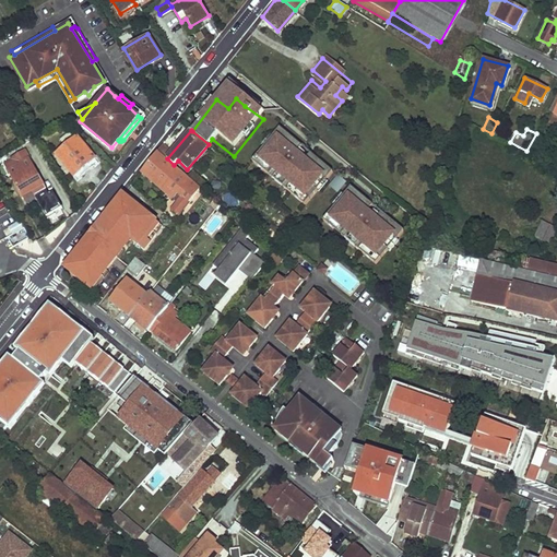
[(276,130),(252,160),(305,203),(331,175),(276,130)]
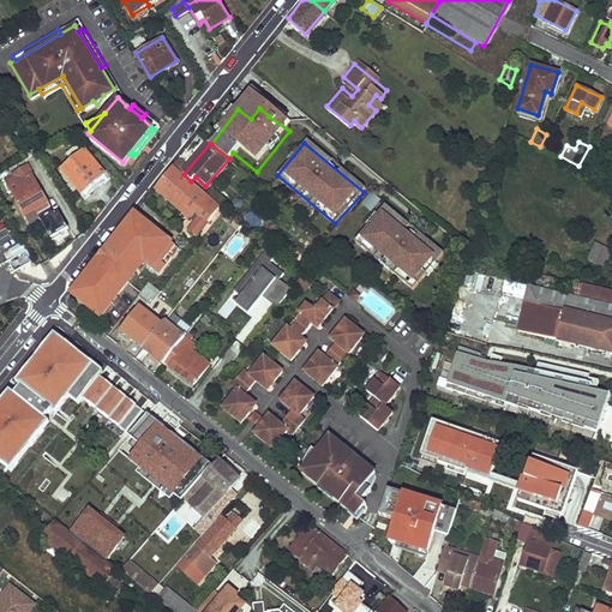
[(83,149),(60,168),(81,191),(103,173),(83,149)]
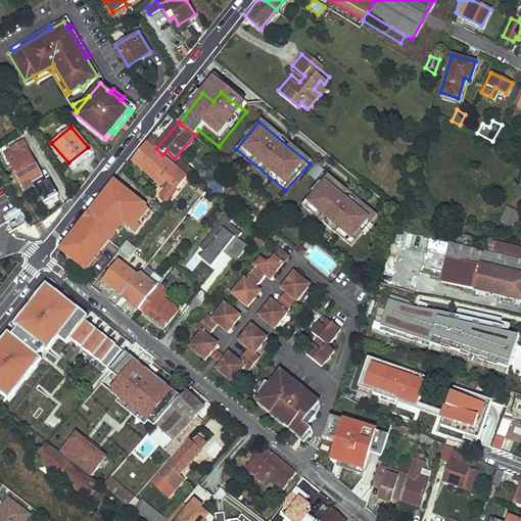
[(146,140),(153,146),(157,141),(150,135),(146,140)]
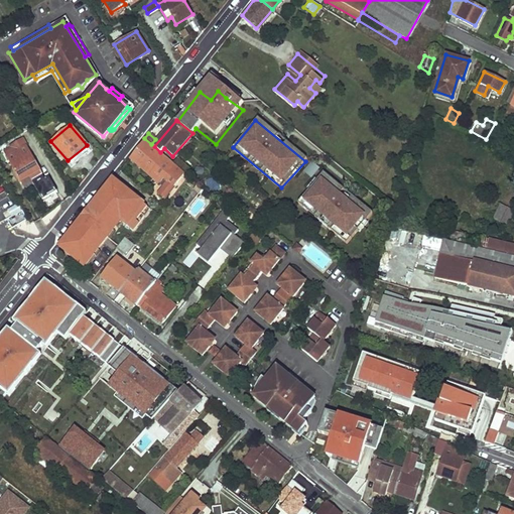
[(41,171),(21,137),(10,143),(18,158),(9,162),(21,182),(41,171)]
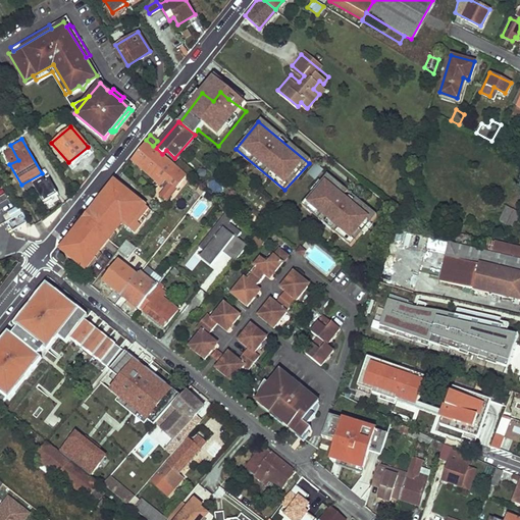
[(165,188),(159,196),(166,201),(186,175),(146,141),(132,158),(165,188)]
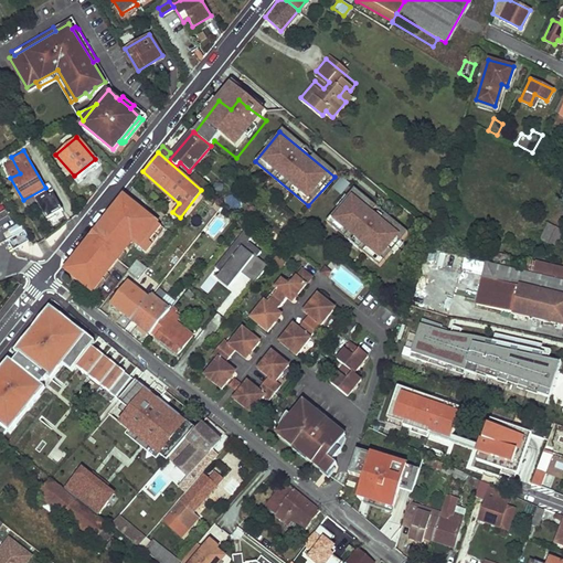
[(1,162),(10,178),(20,173),(11,157),(1,162)]
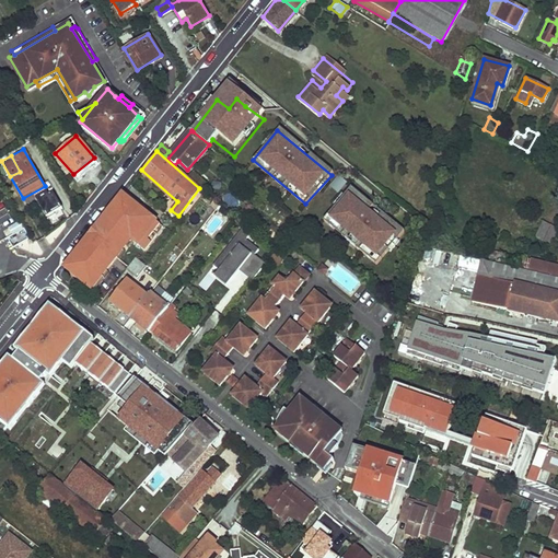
[(46,217),(62,209),(51,187),(35,195),(46,217)]
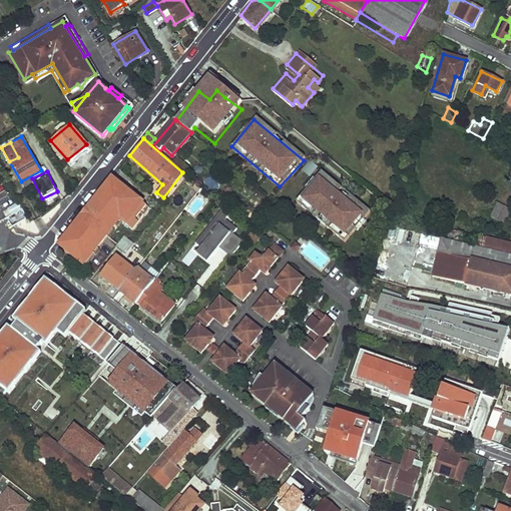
[(322,175),(299,203),(344,242),(368,213),(322,175)]
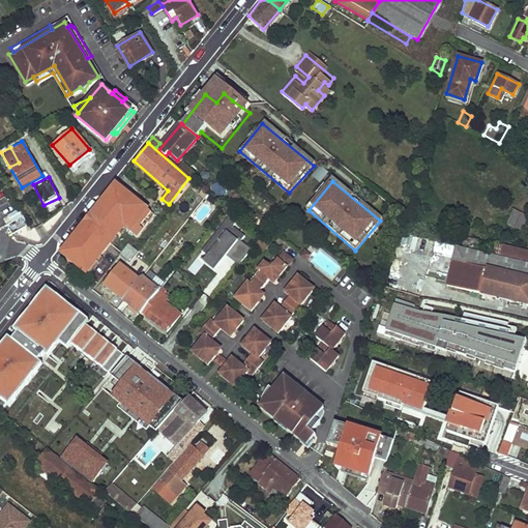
[(212,182),(211,189),(223,192),(224,184),(212,182)]
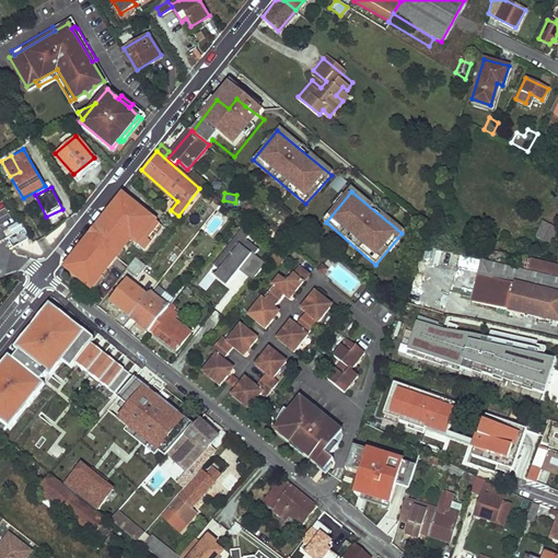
[(91,233),(64,267),(91,290),(107,269),(116,257),(123,250),(126,246),(131,240),(132,240),(134,241),(144,250),(163,227),(123,194),(97,224),(101,227),(93,235),(91,233)]
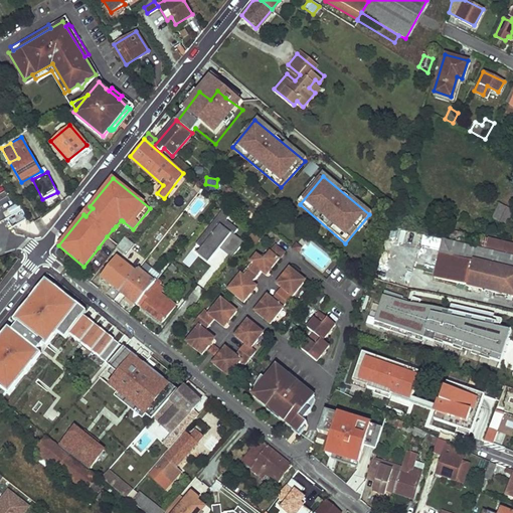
[(93,208),(90,206),(83,214),(86,216),(93,208)]
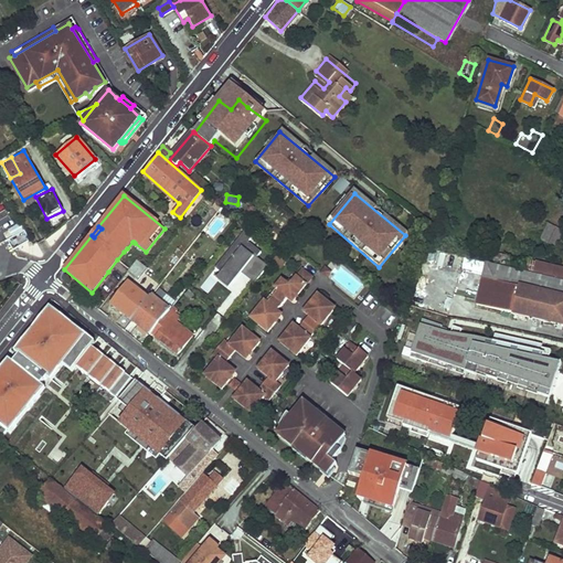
[(537,244),(553,252),(562,235),(545,226),(537,244)]
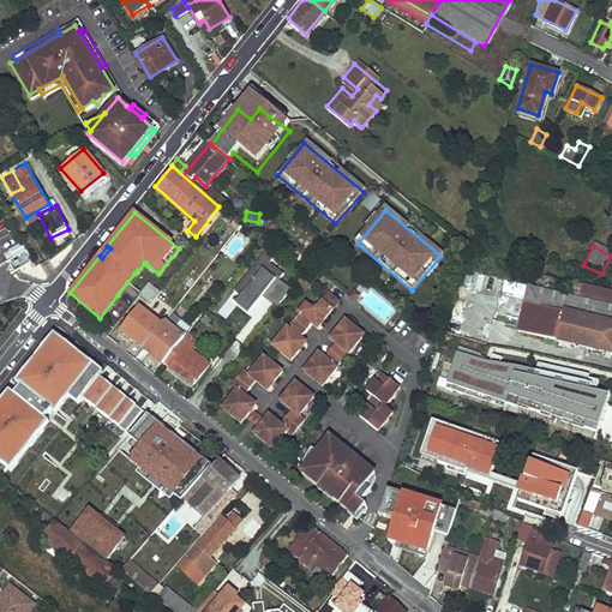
[(483,283),(507,289),(509,279),(485,273),(483,283)]
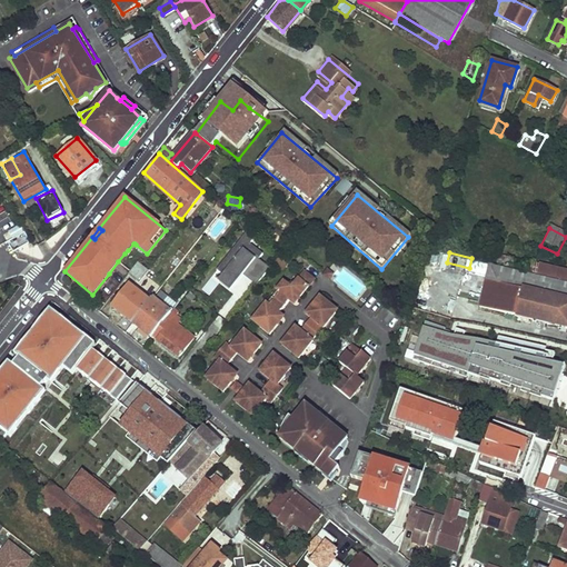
[(128,272),(139,281),(148,269),(137,260),(128,272)]
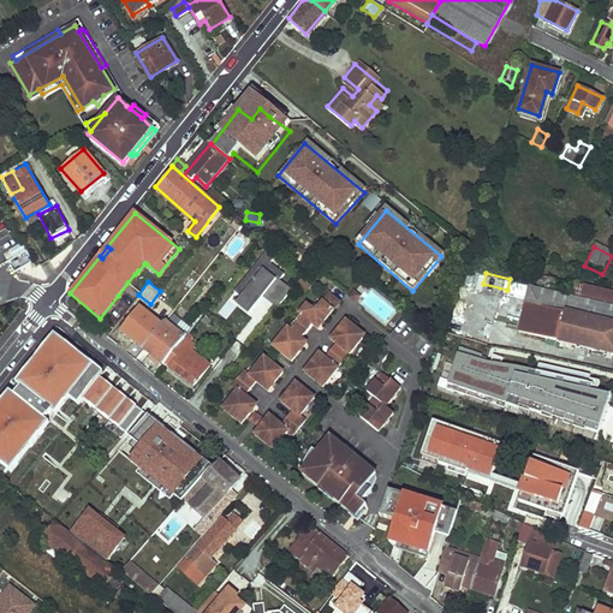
[(612,289),(583,281),(579,293),(612,301),(612,289)]
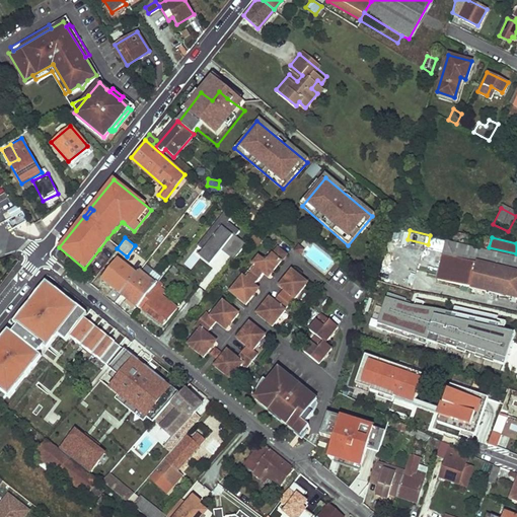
[(516,256),(446,239),(437,277),(516,296),(516,256)]
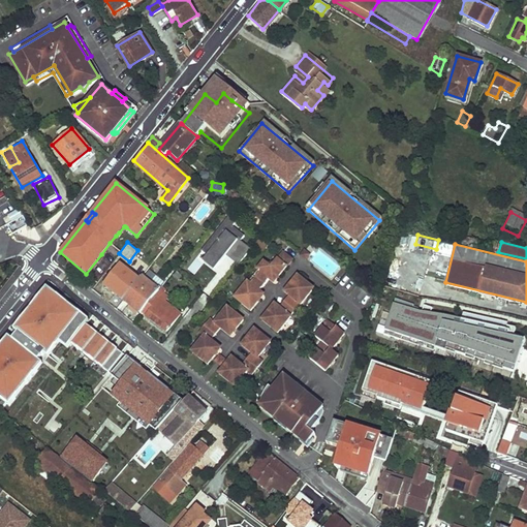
[(184,260),(192,268),(204,253),(196,246),(184,260)]
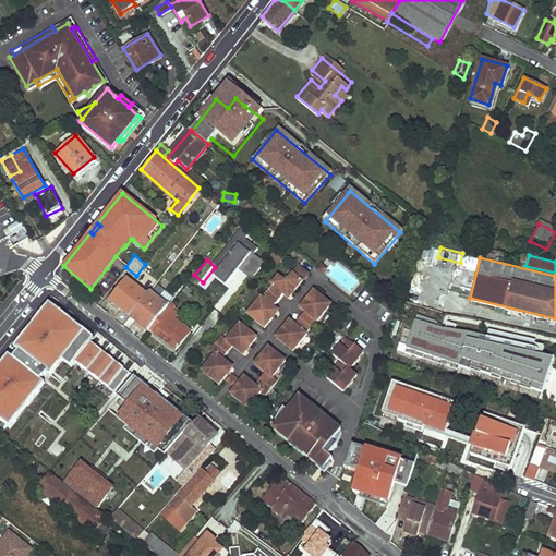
[(319,261),(314,268),(321,274),(326,266),(319,261)]
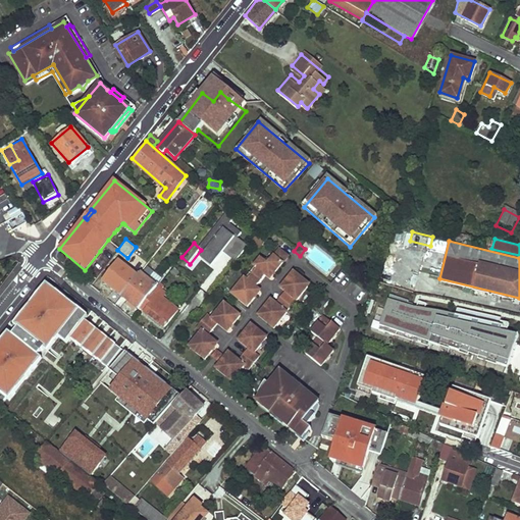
[(246,305),(255,293),(252,290),(255,286),(263,274),(267,270),(271,273),(288,255),(278,248),(266,262),(258,256),(253,264),(255,266),(246,278),(243,276),(229,293),(246,305)]
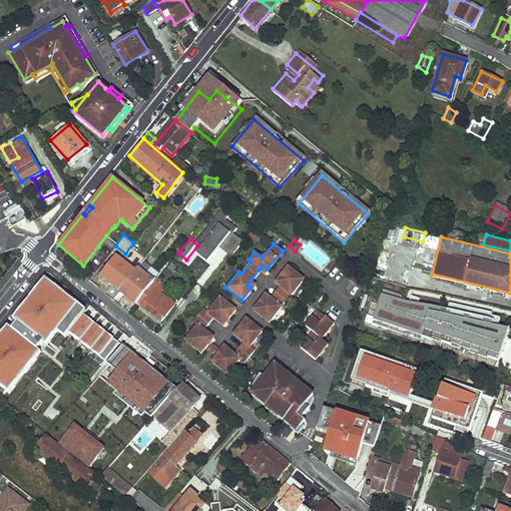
[(83,266),(85,267),(100,248),(98,246),(83,266)]
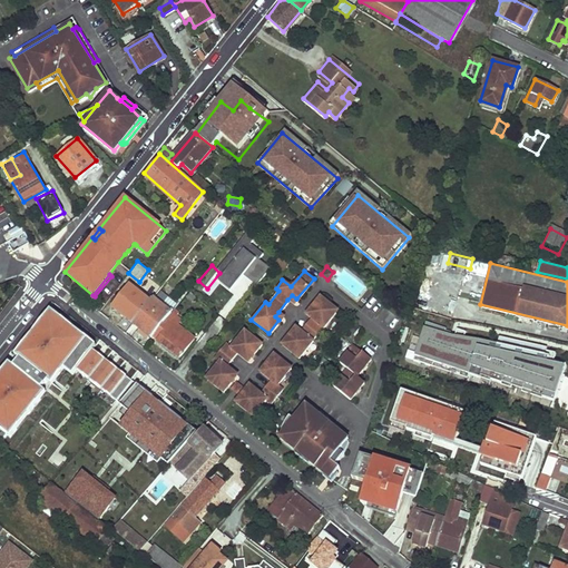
[(113,305),(133,321),(148,301),(129,285),(113,305)]
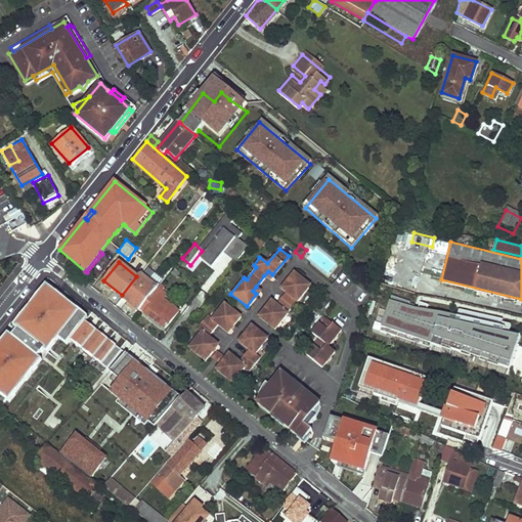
[(151,275),(157,279),(166,267),(161,263),(151,275)]
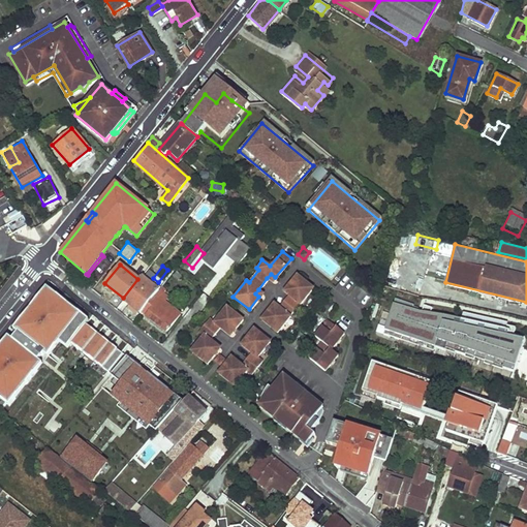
[(270,306),(260,318),(276,332),(289,315),(288,314),(299,302),(299,303),(312,287),(297,274),(286,286),(290,289),(287,293),(278,306),(275,310),(270,306)]
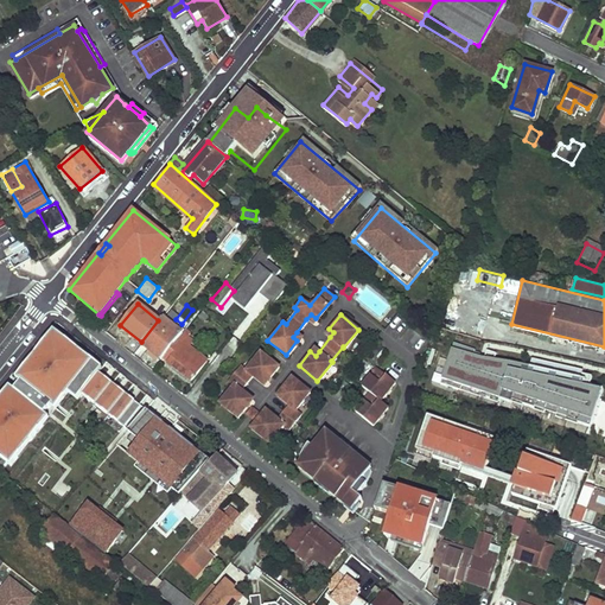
[(141,342),(161,357),(179,333),(182,332),(161,317),(158,320),(141,342)]
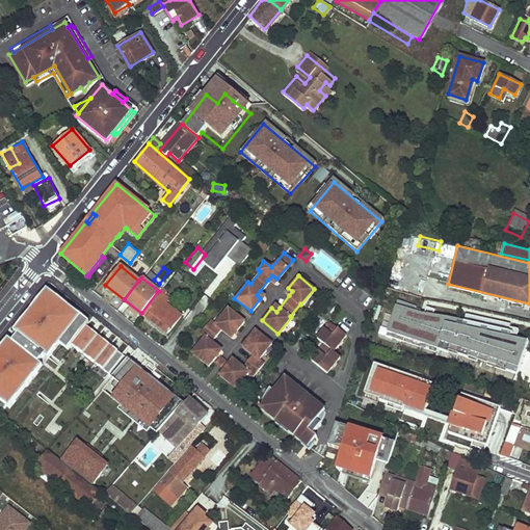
[(0,402),(1,401),(8,407),(36,371),(32,368),(37,362),(43,355),(54,340),(58,343),(67,349),(70,345),(81,354),(93,364),(94,364),(110,376),(113,373),(118,367),(126,359),(108,344),(107,345),(96,336),(97,335),(84,326),(88,321),(46,287),(38,296),(43,299),(32,312),(29,309),(17,324),(21,327),(16,334),(10,340),(5,347),(1,344),(0,345),(0,402)]
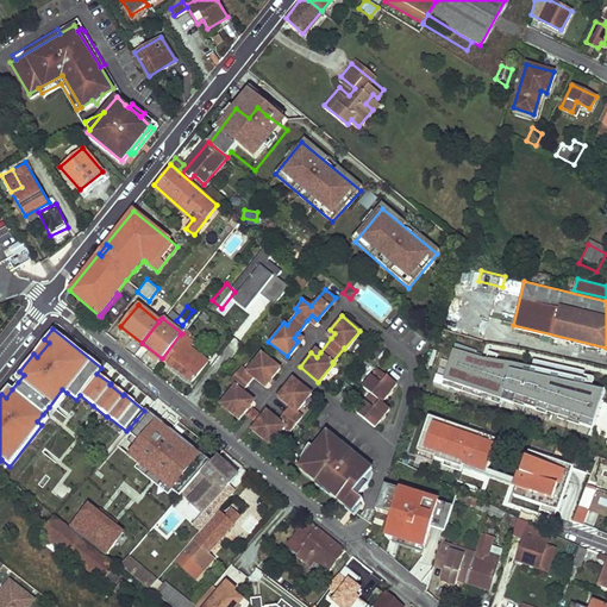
[(162,358),(191,382),(206,362),(186,346),(189,342),(180,335),(162,358)]
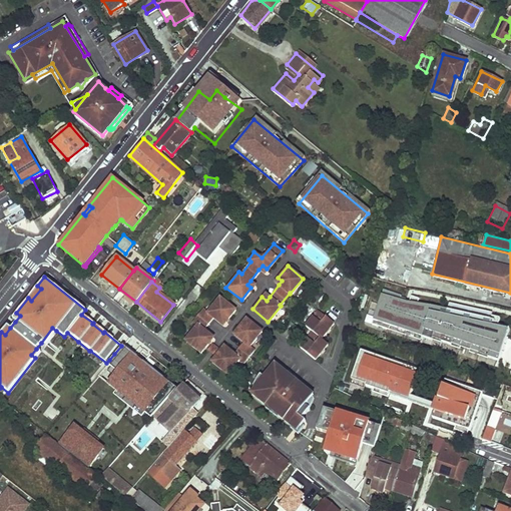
[(37,286),(28,298),(31,301),(41,289),(37,286)]
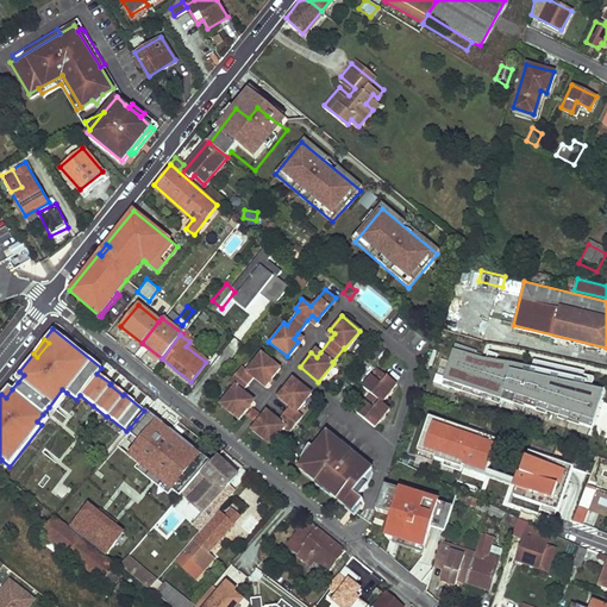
[(471,358),(477,361),(480,354),(474,351),(475,349),(454,343),(439,383),(461,390),(462,386),(470,389),(471,385),(481,388),(480,392),(499,399),(512,402),(512,401),(514,395),(524,399),(521,404),(534,408),(536,405),(537,401),(546,404),(545,407),(558,412),(559,408),(580,415),(577,423),(590,426),(604,388),(590,385),(593,376),(582,374),(581,379),(580,379),(580,382),(575,381),(576,377),(557,374),(557,377),(552,376),(554,373),(552,373),(534,368),(533,373),(530,371),(530,367),(494,360),(490,371),(470,364),(471,358)]
